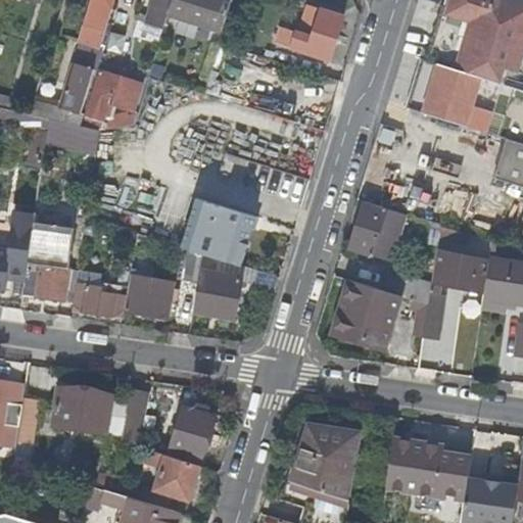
[(61,107),(36,99),(32,113),(50,119),(82,126),(85,113),(82,112),(95,69),(98,70),(104,49),(101,48),(114,0),(94,0),(76,63),(62,106),(61,107)]
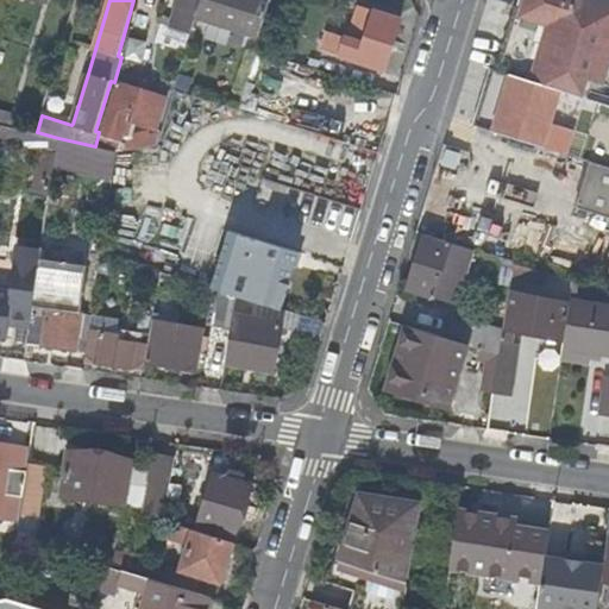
[(159,31),(189,39),(196,17),(201,0),(181,0),(175,20),(163,17),(159,31)]
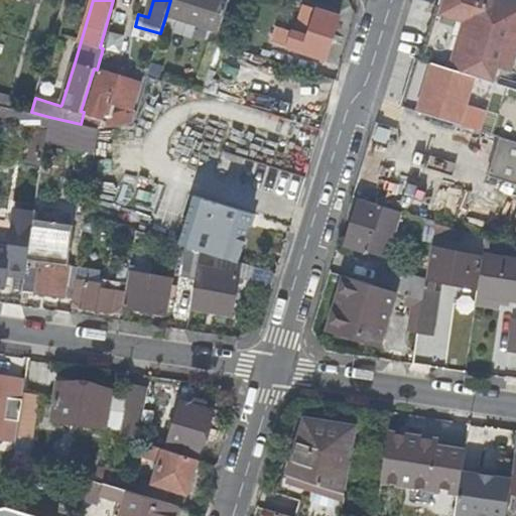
[(170,0),(166,14),(220,30),(228,0),(170,0)]
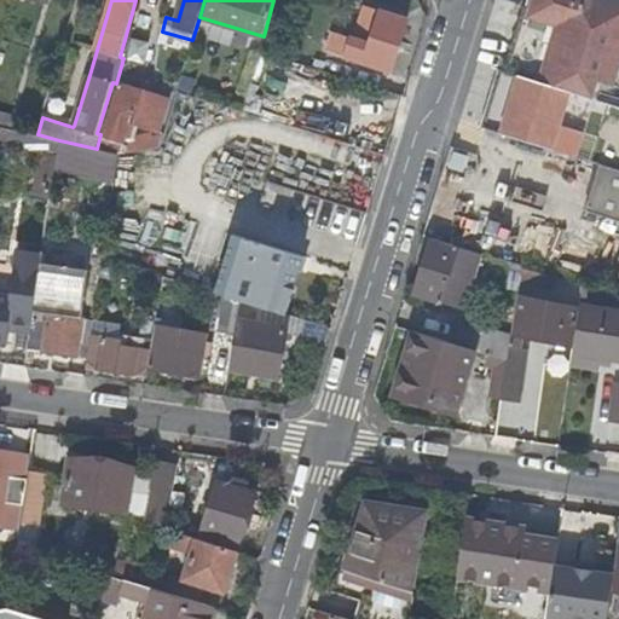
[(524,0),(521,13),(618,44),(618,3),(611,0),(524,0)]
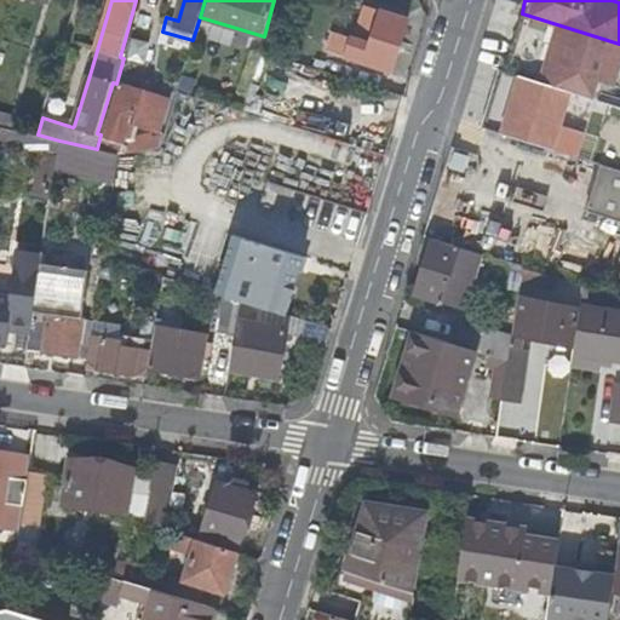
[(357,40),(339,34),(333,53),(392,72),(409,19),(368,5),(357,40)]
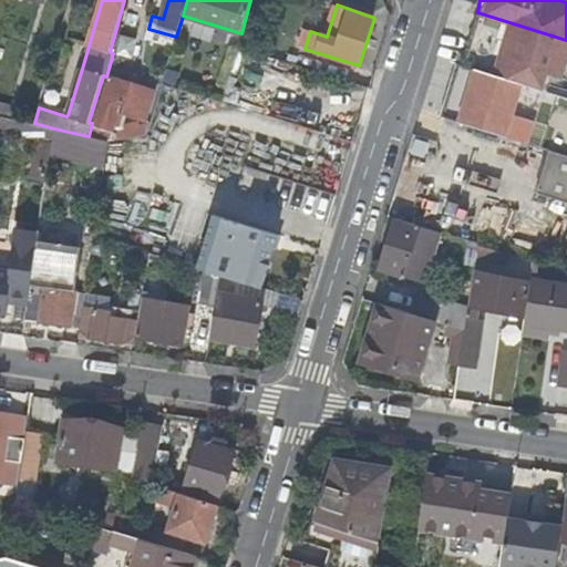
[(560,68),(566,47),(566,40),(477,12),(468,39),(560,68)]
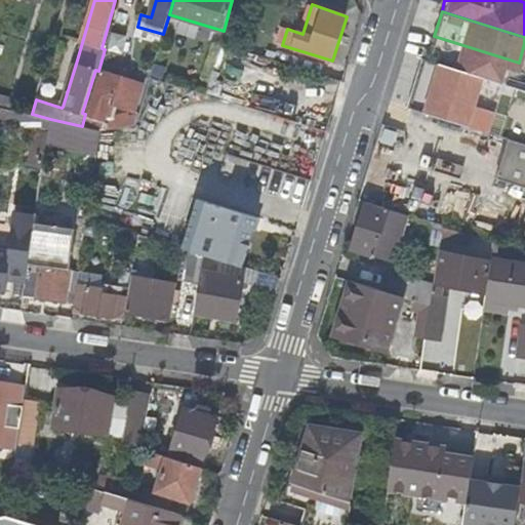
[(516,72),(519,63),(434,36),(427,59),(500,83),(501,84),(507,69),(516,72)]
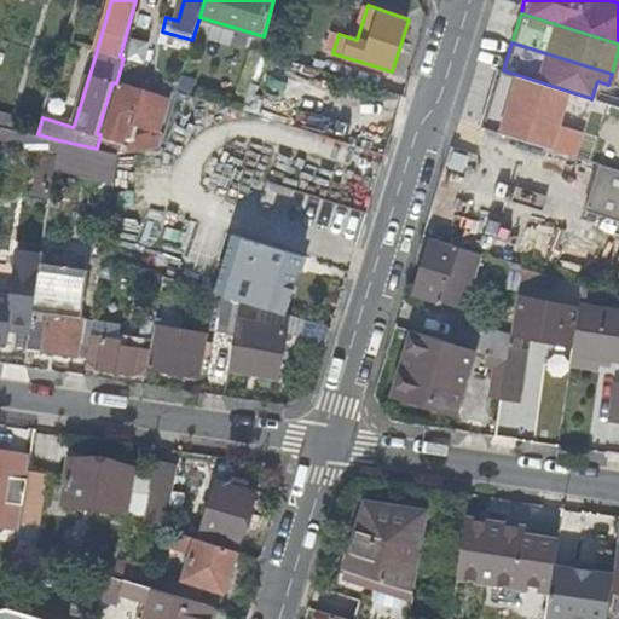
[(572,156),(590,98),(503,70),(498,69),(480,127),(572,156)]
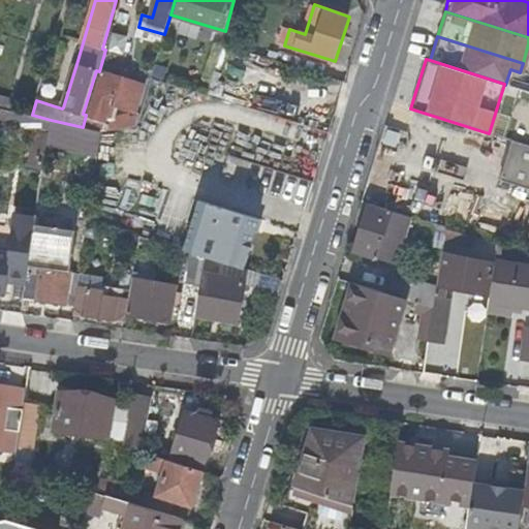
[(106,125),(113,106),(137,114),(146,86),(102,72),(88,119),(106,125)]
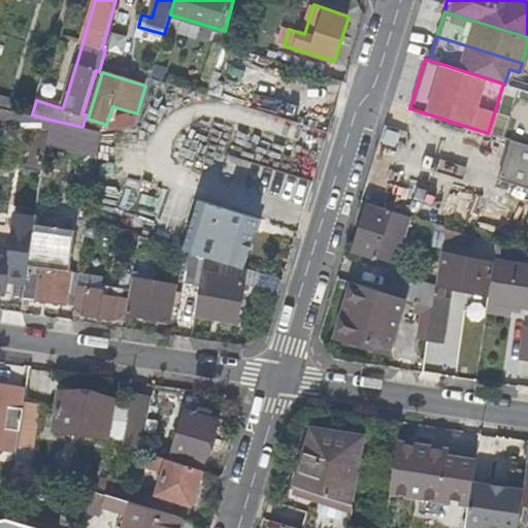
[(527,91),(504,85),(503,84),(488,133),(499,137),(518,142),(527,145),(527,91)]
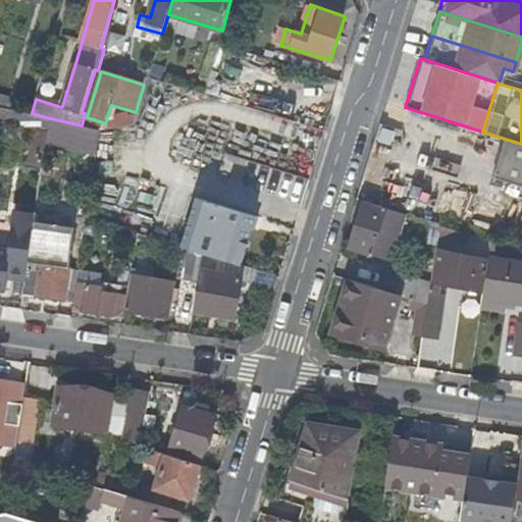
[(17,98),(0,94),(0,106),(14,109),(17,98)]
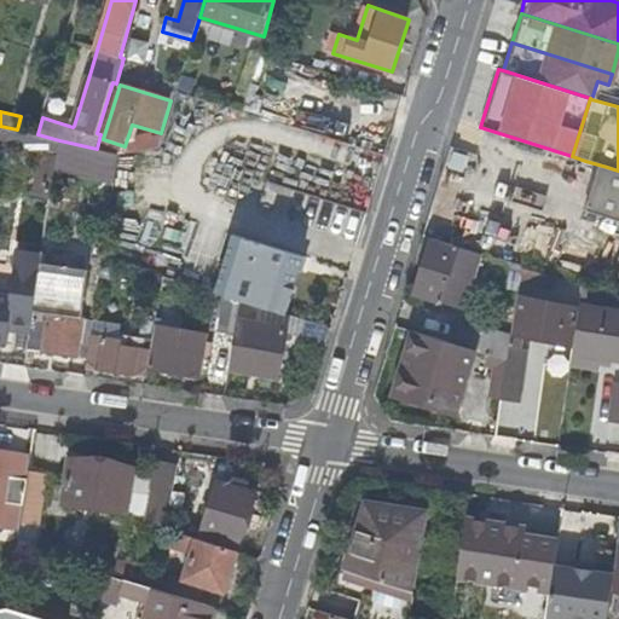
[(0,129),(0,140),(58,155),(59,140),(38,134),(17,129),(0,126),(0,129)]
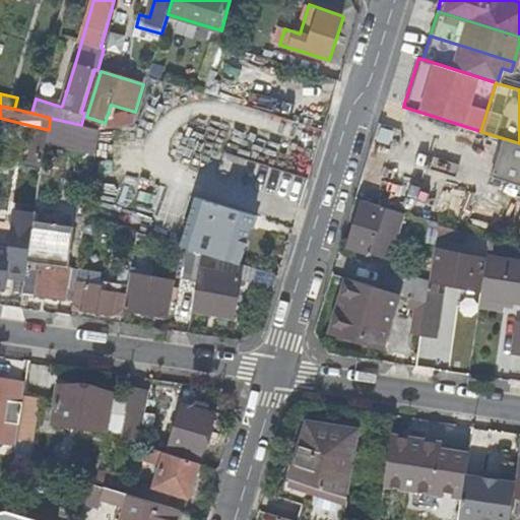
[(116,121),(117,126),(134,124),(137,115),(122,117),(122,120),(116,121)]
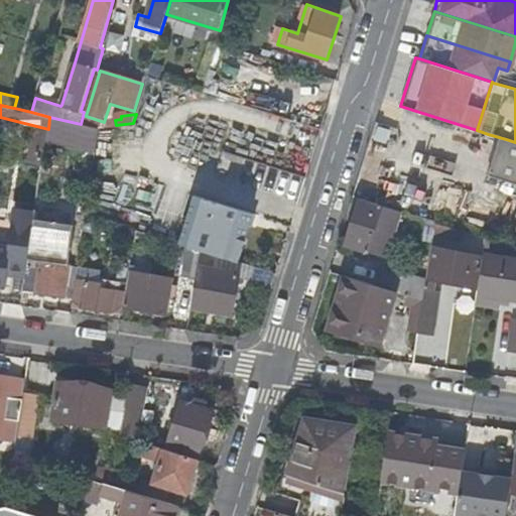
[(493,177),(515,184),(515,142),(506,139),(493,177)]
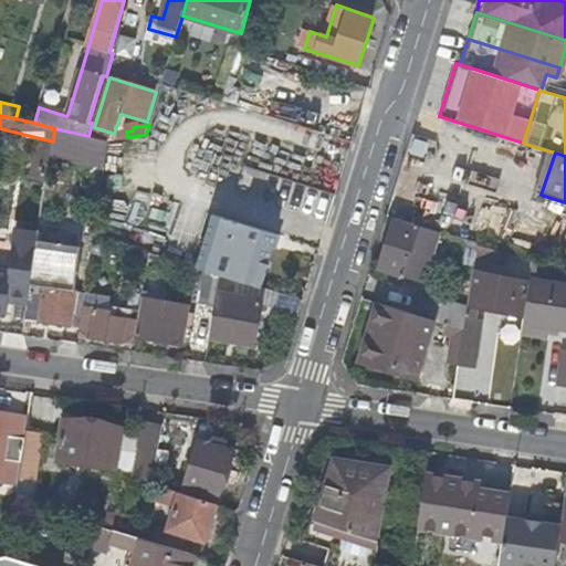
[(238,189),(249,192),(257,168),(244,165),(238,189)]
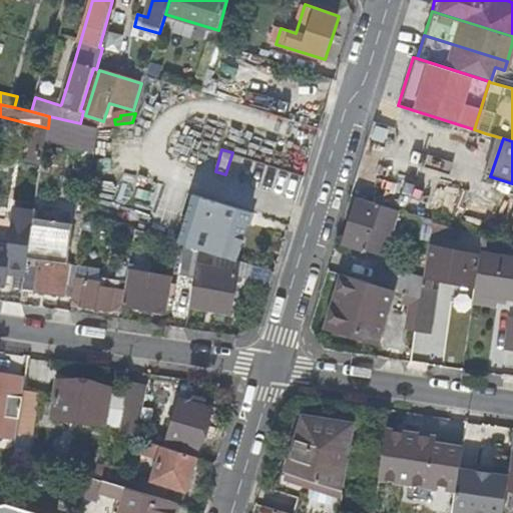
[(238,260),(253,212),(193,193),(179,241),(185,243),(200,247),(215,252),(222,254),(224,254),(237,259),(238,260)]
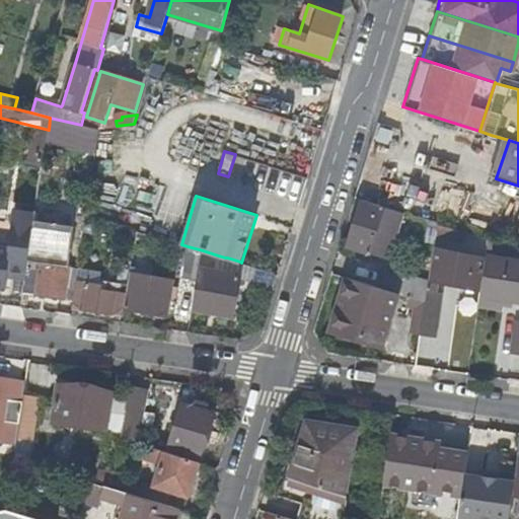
[(388,261),(403,213),(362,200),(347,246),(388,261)]
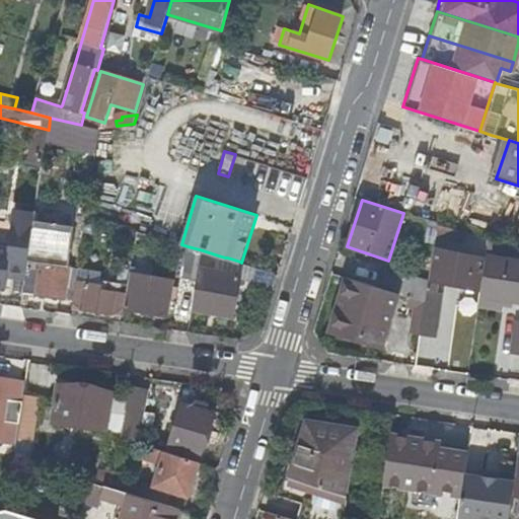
[(0,222),(0,288),(5,289),(7,271),(26,273),(27,266),(31,240),(32,229),(36,208),(16,205),(14,218),(9,218),(8,224),(0,222)]
